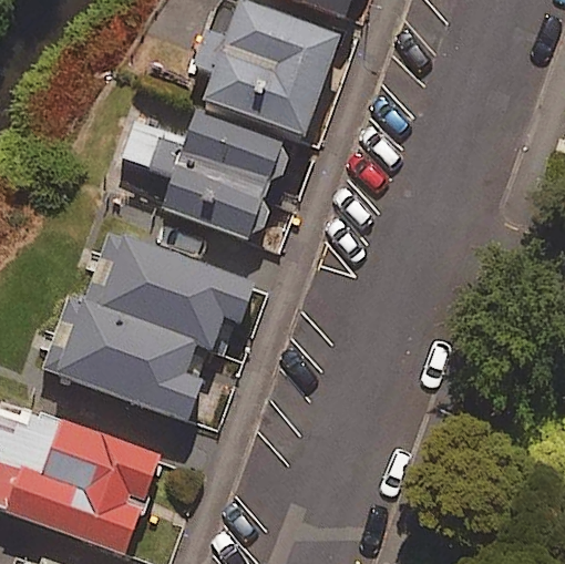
[(212,73),(202,100),(302,139),(339,39),(233,0),(221,0),(196,68),(212,73)]
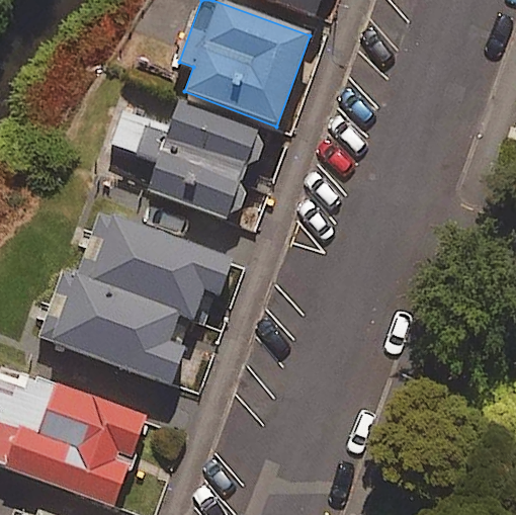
[(270,0),(315,17),(322,0),(270,0)]
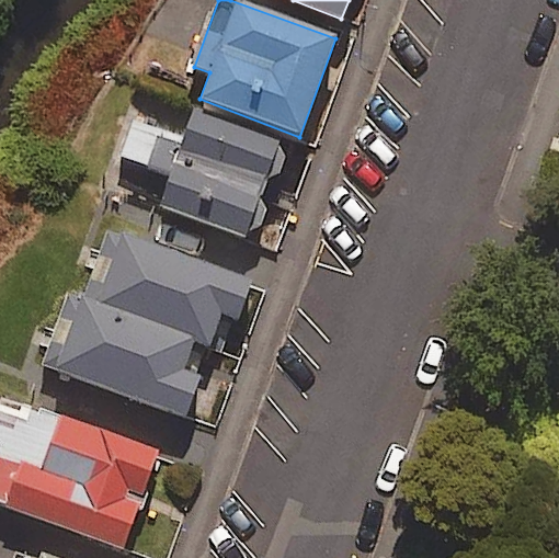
[(264,203),(275,175),(284,167),(285,144),(195,110),(191,121),(140,102),(121,155),(173,174),(161,206),(250,239),(254,229),(264,219),(264,203)]
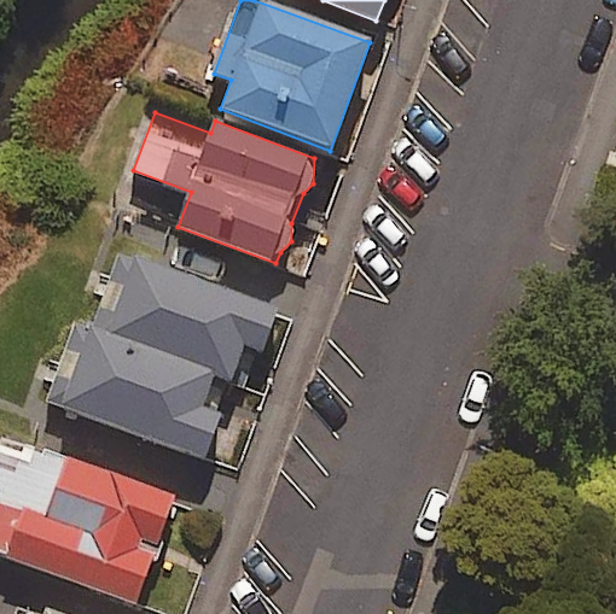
[(214,369),(234,376),(244,348),(261,354),(277,310),(118,255),(112,272),(92,265),(85,286),(105,292),(93,327),(214,369)]
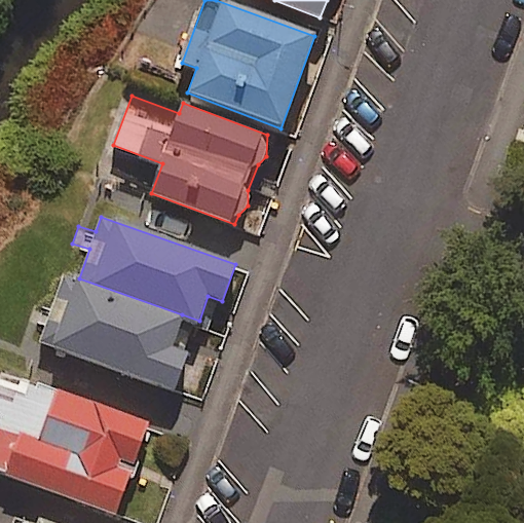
[(186,353),(170,347),(182,314),(79,278),(63,272),(52,303),(37,298),(30,320),(45,325),(39,342),(174,389),(186,353)]
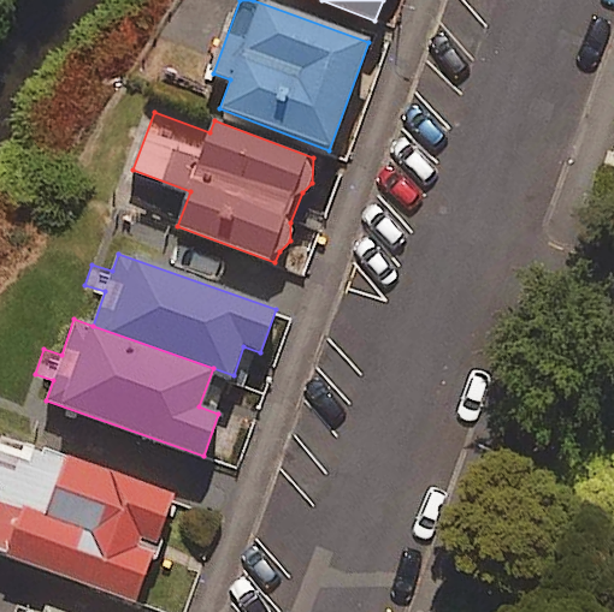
[(0,553),(135,601),(175,493),(3,432),(0,438),(0,485),(0,486),(0,487),(0,553)]
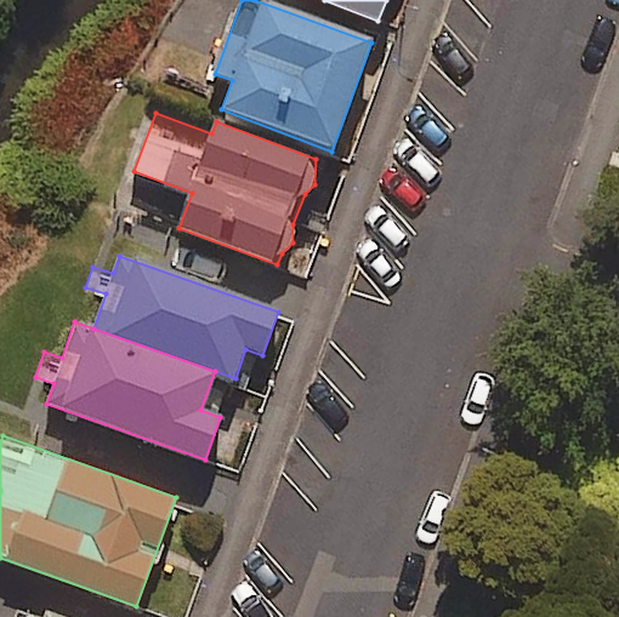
All buildings are outlined.
